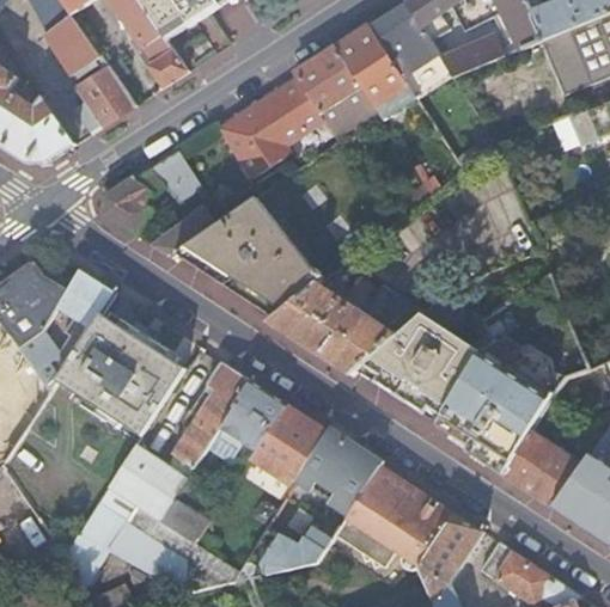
[(75,110),(90,133),(135,104),(72,13),(62,0),(0,0),(0,5),(2,0),(38,0),(55,24),(43,32),(71,74),(95,60),(99,68),(73,86),(85,103),(75,110)]
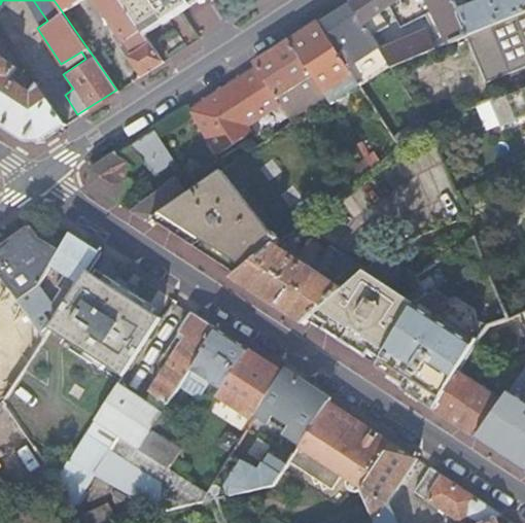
[(128,58),(139,75),(161,61),(139,28),(119,0),(54,0),(62,11),(78,0),(94,0),(103,14),(104,13),(117,33),(112,36),(127,58),(128,58)]
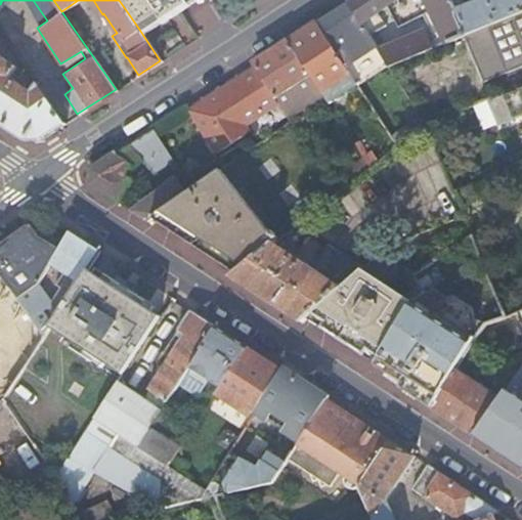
[(119,0),(138,28),(155,17),(159,24),(171,15),(180,10),(175,3),(179,0),(119,0)]
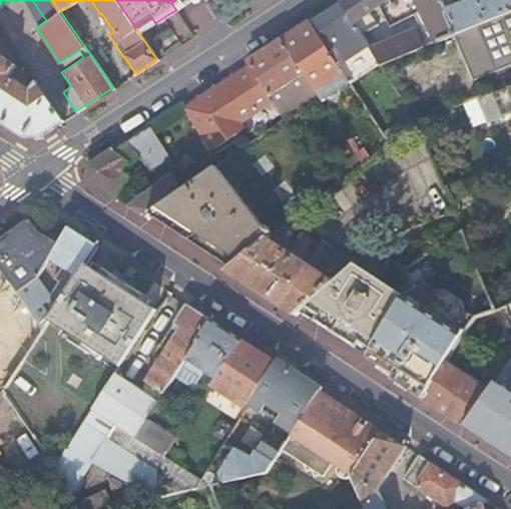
[(326,8),(310,19),(338,61),(347,55),(337,39),(341,37),(339,33),(354,23),(341,0),(338,0),(326,8)]
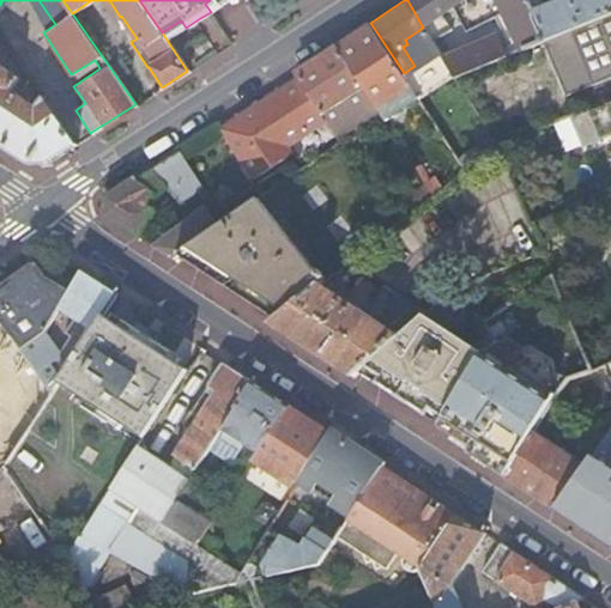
[(407,0),(423,28),(429,37),(437,32),(429,19),(452,5),(466,34),(475,30),(473,25),(477,23),(475,17),(479,16),(471,0),(496,0),(519,47),(545,37),(526,0),(407,0)]
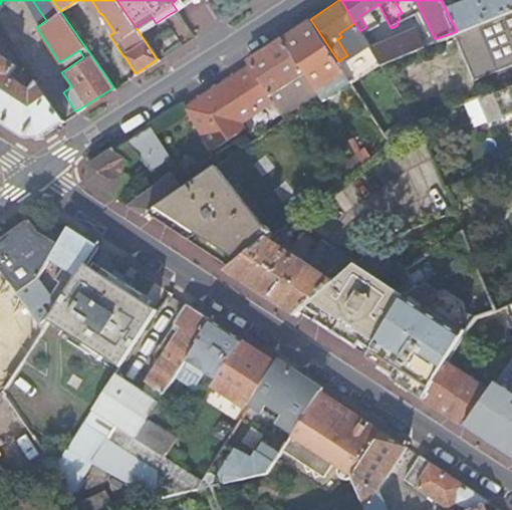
[(462,0),(455,3),(454,0),(441,0),(457,31),(511,7),(511,0),(462,0)]
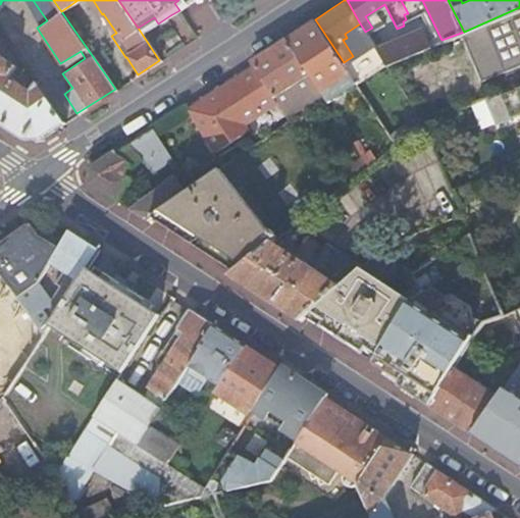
[(490,92),(519,80),(519,7),(464,32),(442,40),(429,44),(385,63),(421,121),(490,92)]
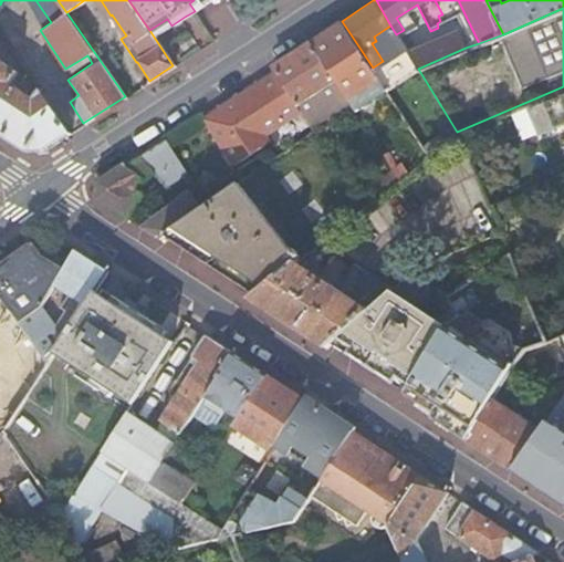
[(326,31),(307,43),(343,97),(351,110),(385,86),(373,68),(342,21),(326,31)]
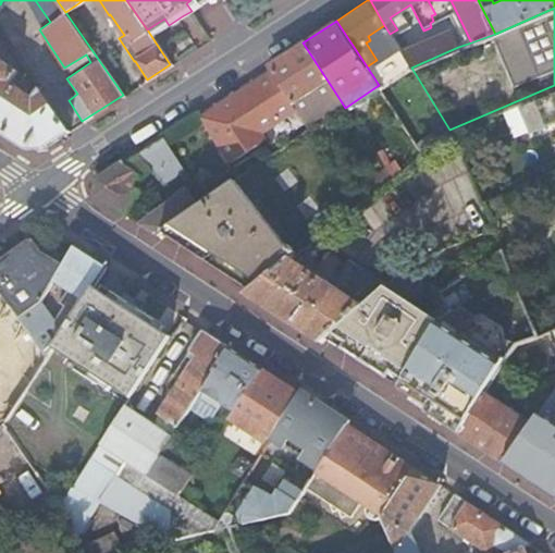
[(399,49),(411,68),(458,47),(448,28),(399,49)]
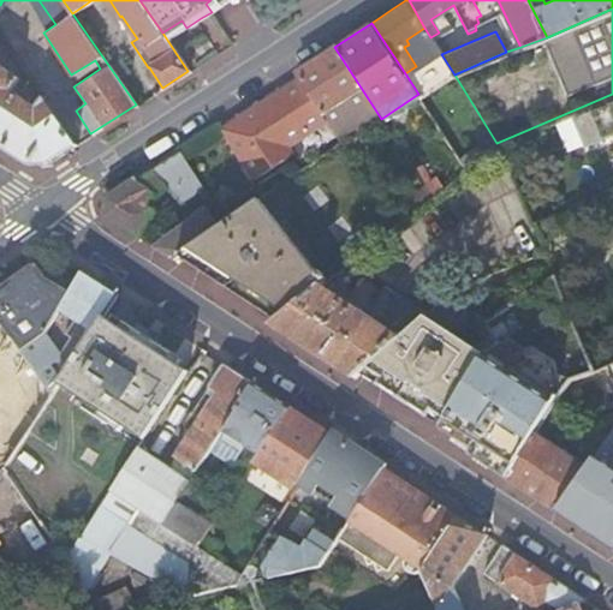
[(295,72),(298,77),(325,117),(334,131),(373,106),(334,47),(316,58),(295,72)]
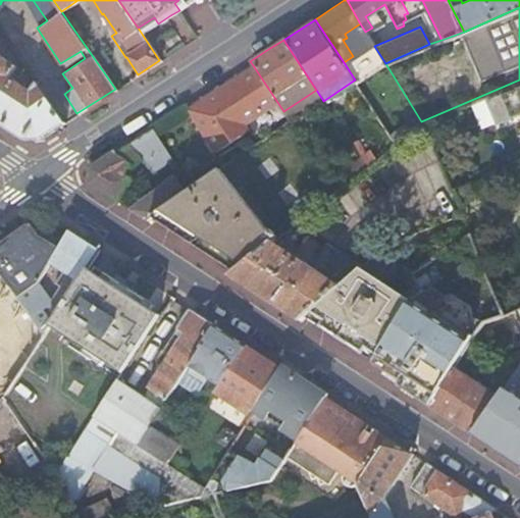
[(39,139),(63,122),(35,82),(30,90),(8,74),(13,65),(0,55),(0,122),(22,138),(39,139)]
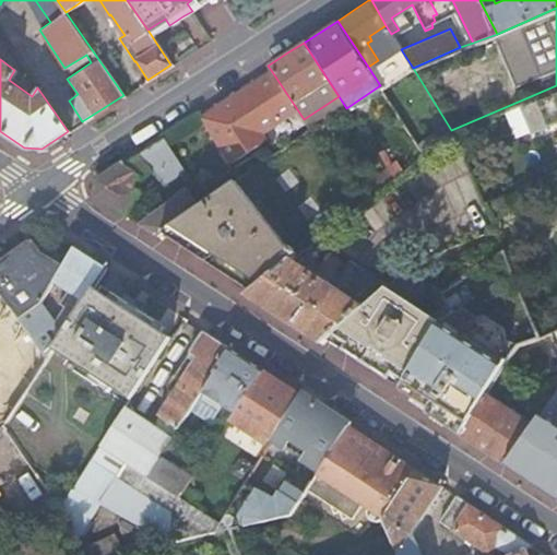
[(275,118),(295,106),(271,70),(255,81),(257,85),(239,95),(237,93),(203,115),(232,157),(264,137),(258,127),(273,116),(275,118)]
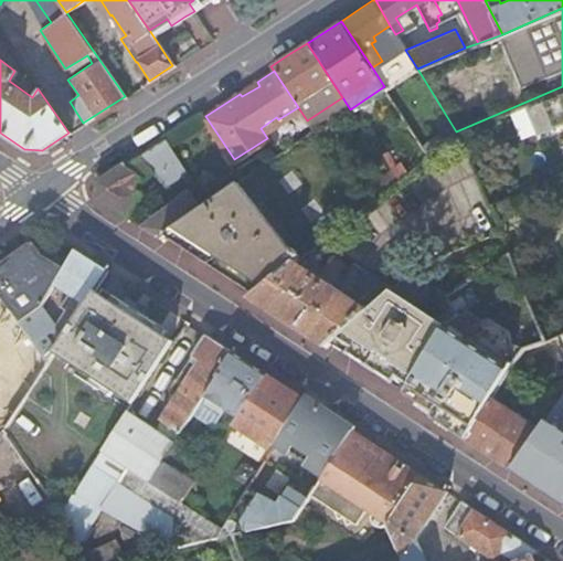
[(562,119),(562,86),(531,99),(543,128),(562,119)]
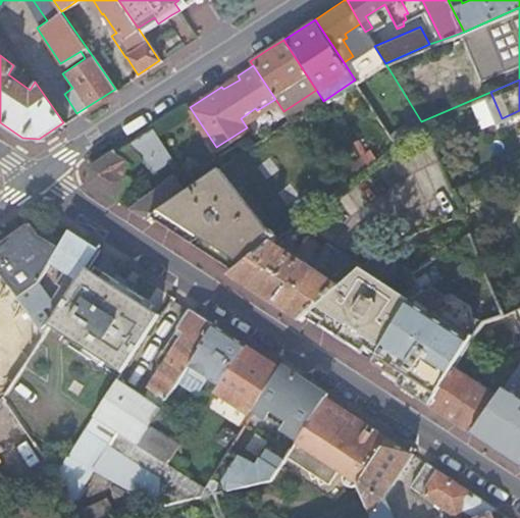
[(268,241),(334,189),(327,178),(290,119),(190,187),(184,191),(149,215),(184,238),(231,269),(268,241)]
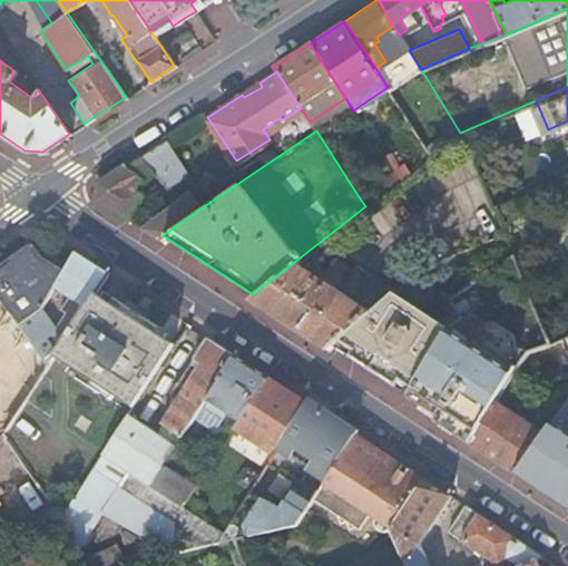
[(164,186),(187,173),(164,137),(97,181),(97,198),(126,217),(143,196),(127,186),(133,177),(142,183),(152,174),(164,186)]
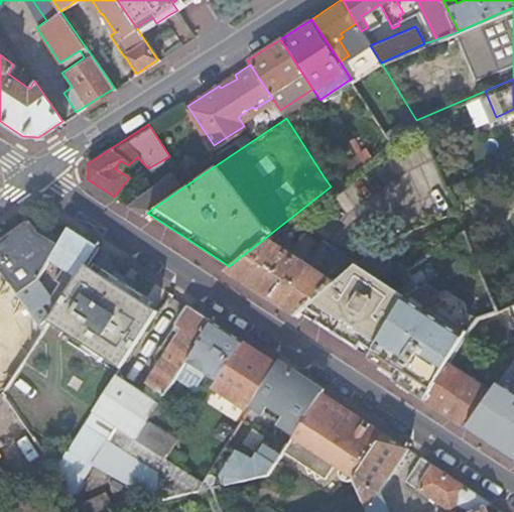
[(345,160),(324,176),(331,186),(353,169),(345,160)]
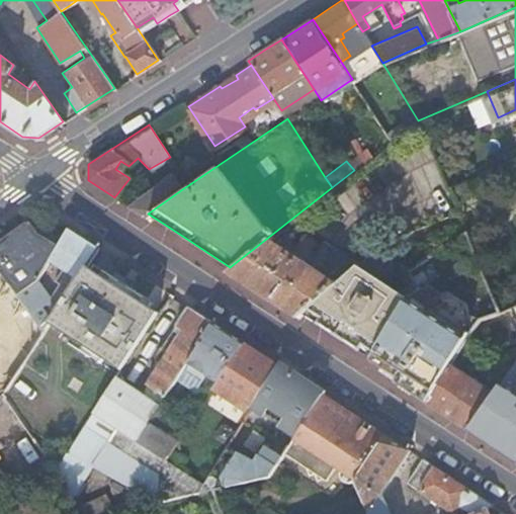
[(148,213),(182,189),(172,172),(126,205),(144,217),(148,213)]
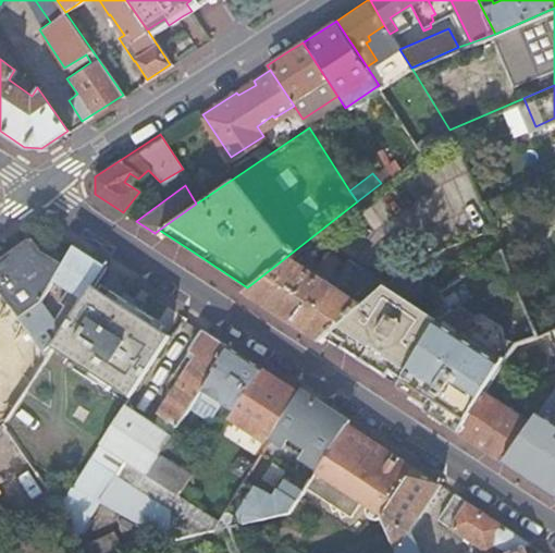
[(52,278),(58,267),(37,255),(39,248),(34,240),(26,240),(0,258),(0,291),(9,303),(19,316),(39,302),(52,278)]
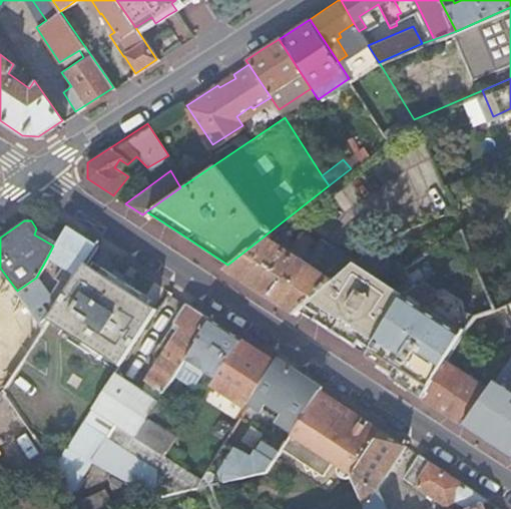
[(84,261),(95,243),(82,234),(65,223),(53,245),(48,256),(62,265),(54,278),(57,281),(48,295),(36,278),(17,291),(42,326),(47,318),(84,261)]
